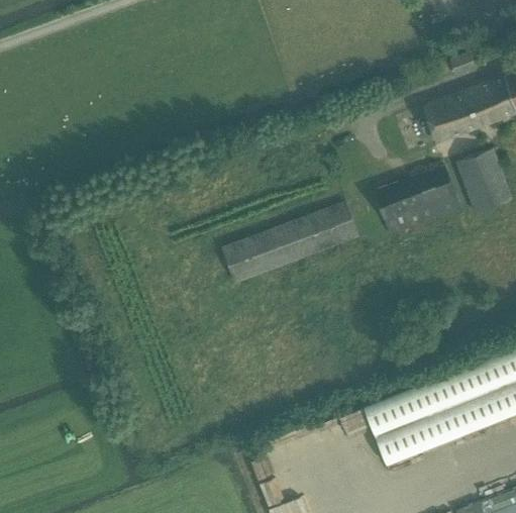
[(454,76),(474,71),(470,57),(450,62),(454,76)]
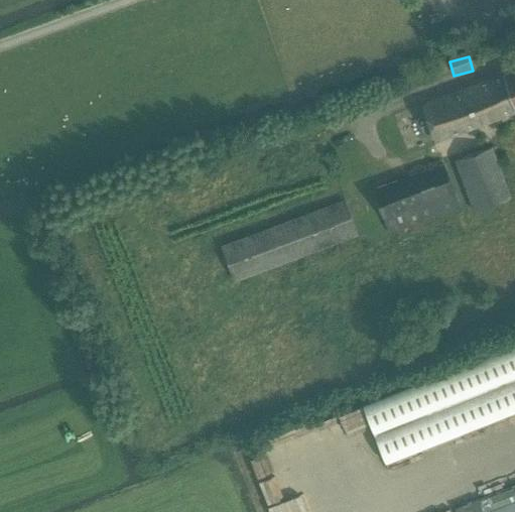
[(514,73),(503,78),(422,108),(434,144),(514,114),(514,73)]
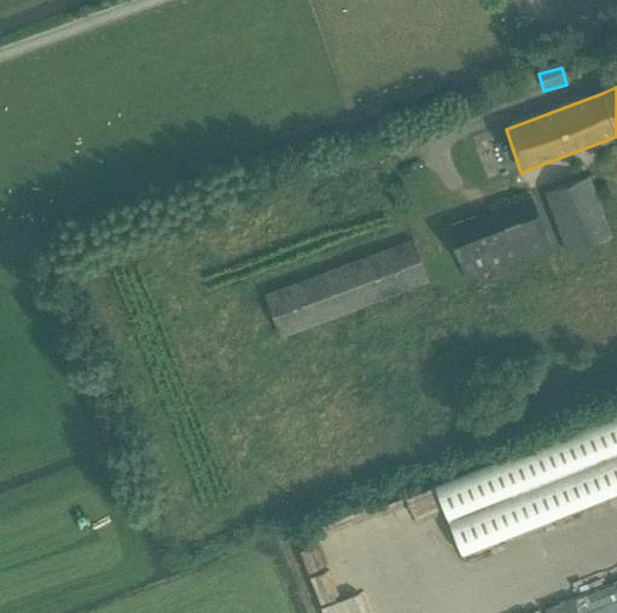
[(568,258),(610,241),(588,180),(546,197),(568,258)]
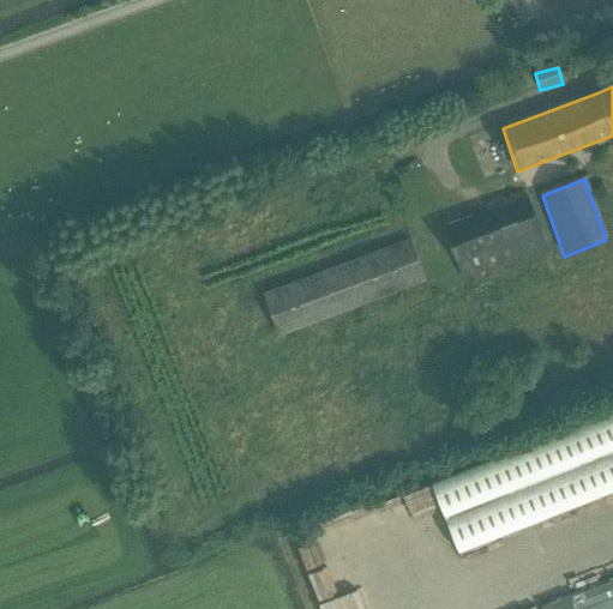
[(462,281),(547,251),(527,199),(474,218),(444,230),(462,281)]
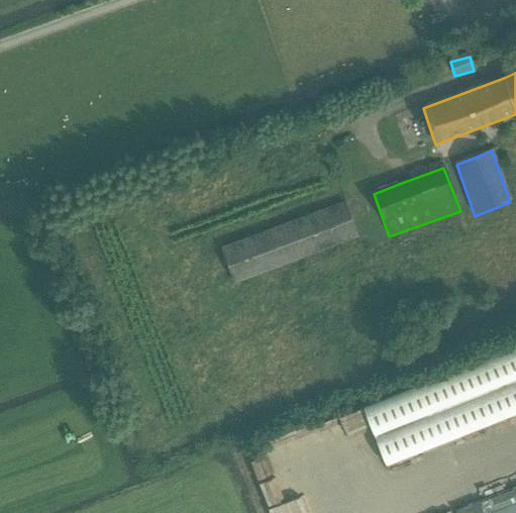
[(334,207),(222,250),(234,283),(279,267),(354,238),(342,204),(334,207)]
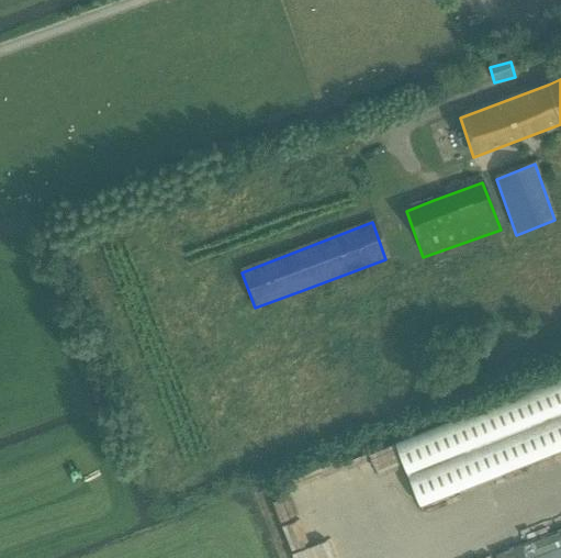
[(560,389),(558,381),(394,445),(419,509),(560,452),(560,389)]
